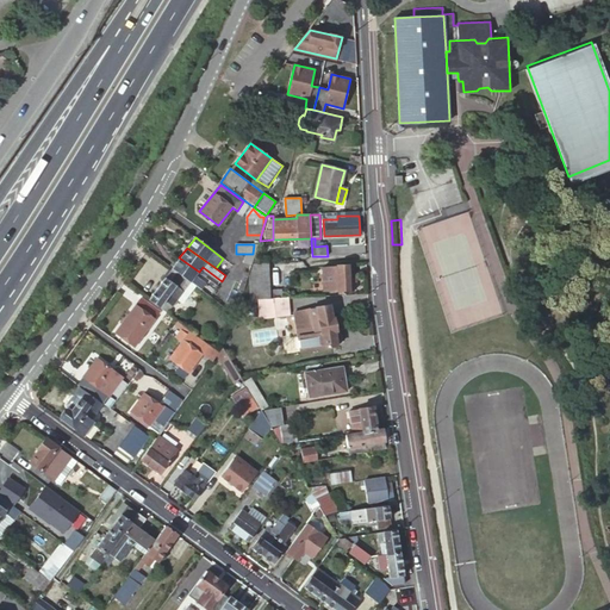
[(253,254),(247,254),(243,262),(251,266),(253,263),(255,254),(253,254)]
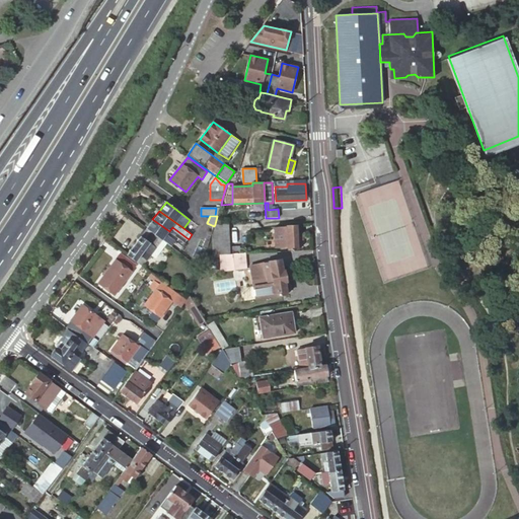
[(152,219),(146,228),(162,240),(170,246),(174,241),(166,234),(169,231),(152,219)]
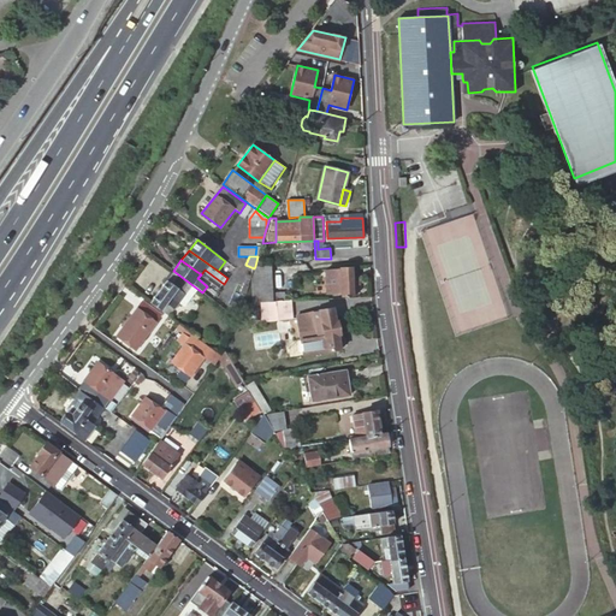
[(255,266),(254,268),(250,277),(248,282),(253,303),(274,301),(285,300),(285,292),(273,292),(271,265),(255,266)]
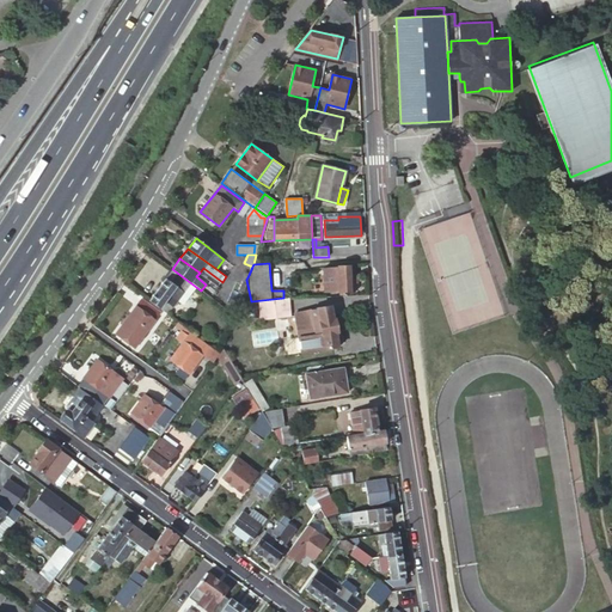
[(337,268),(324,269),(325,292),(340,292),(340,295),(350,294),(350,281),(349,273),(349,265),(337,267),(337,268)]
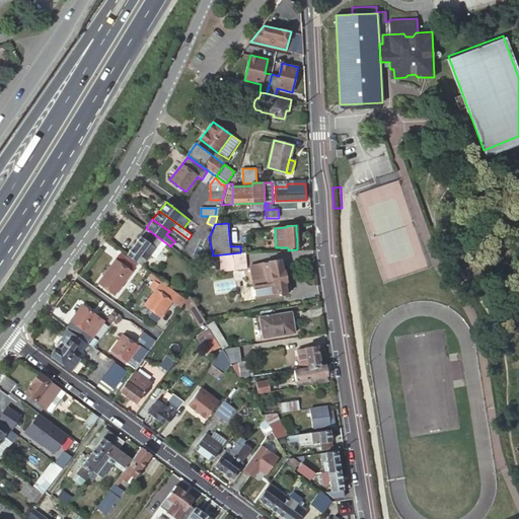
[(146,228),(126,255),(136,263),(145,250),(151,254),(162,240),(146,228)]
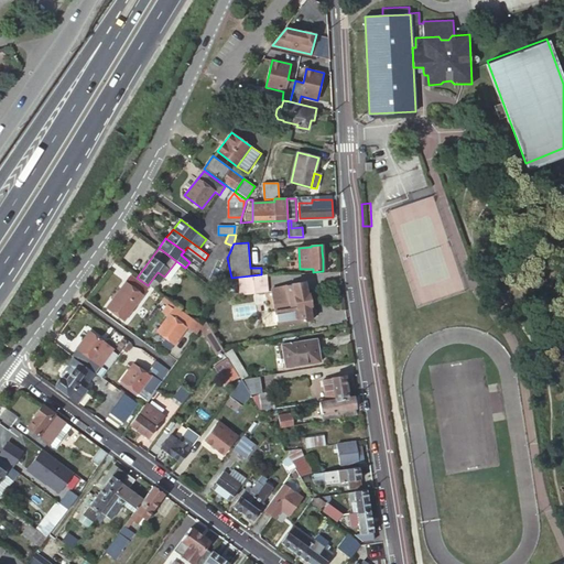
[(130,275),(107,308),(125,321),(148,289),(130,275)]
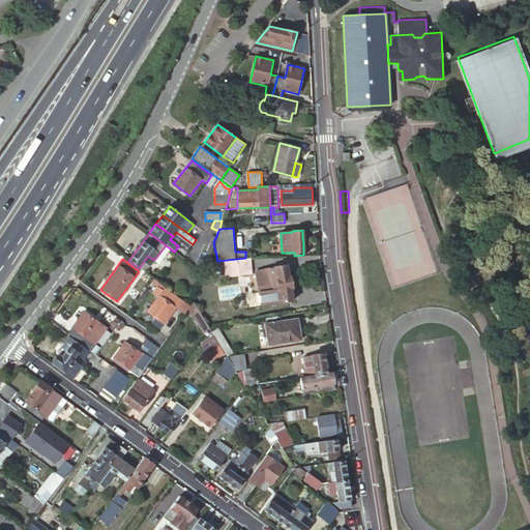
[(249,259),(226,261),(227,270),(228,276),(245,274),(252,274),(251,268),(249,259)]
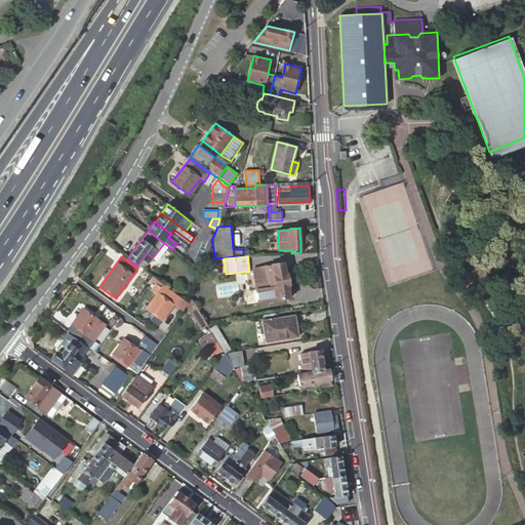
[(288,285),(290,284),(288,273),(286,274),(284,263),(267,266),(270,280),(276,279),(277,287),(256,290),(259,304),(290,297),(288,285)]
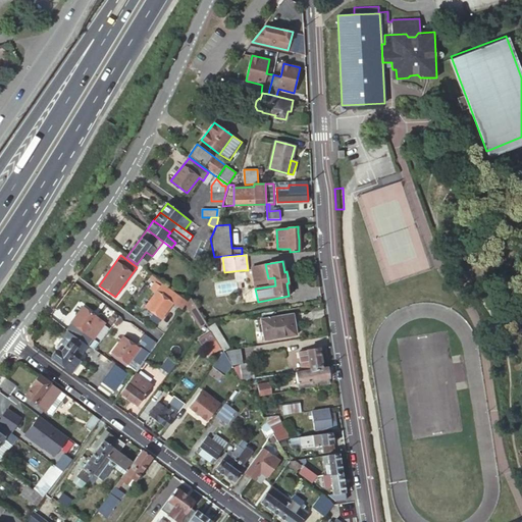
[(156,293),(145,308),(161,319),(178,296),(162,284),(160,288),(156,293)]
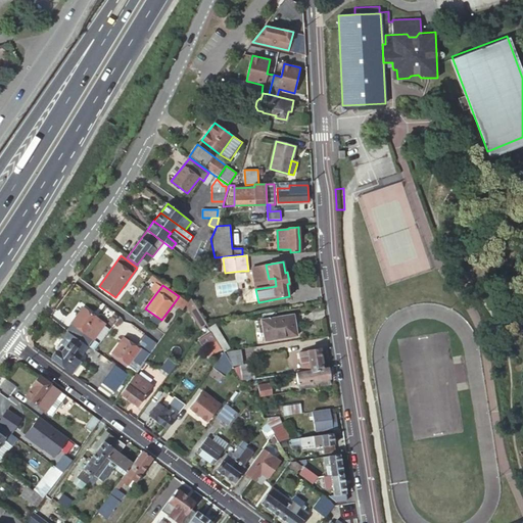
[(152,290),(156,293),(160,288),(156,285),(152,290)]
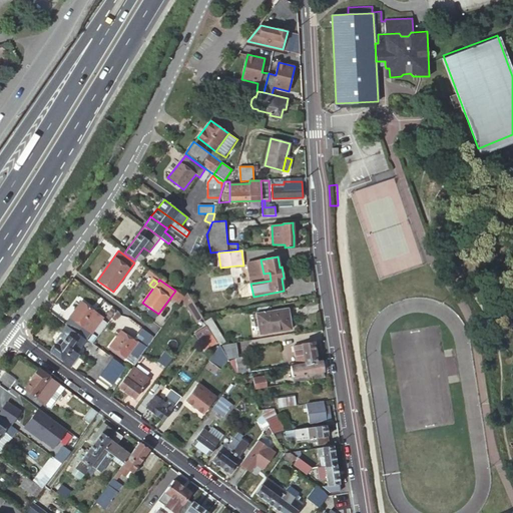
[(202,317),(187,292),(184,297),(182,299),(197,324),(202,317)]
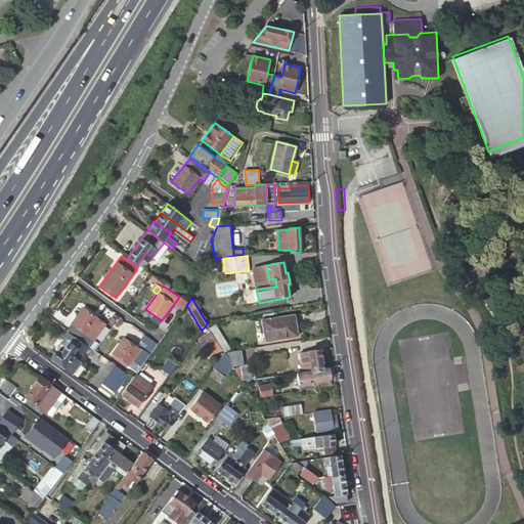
[(105,324),(83,308),(67,331),(83,342),(89,347),(105,324)]
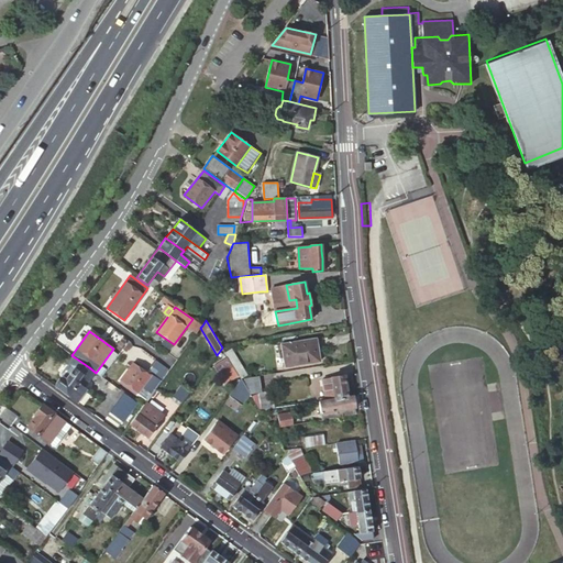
[(317,339),(282,344),(286,366),(320,361),(317,339)]
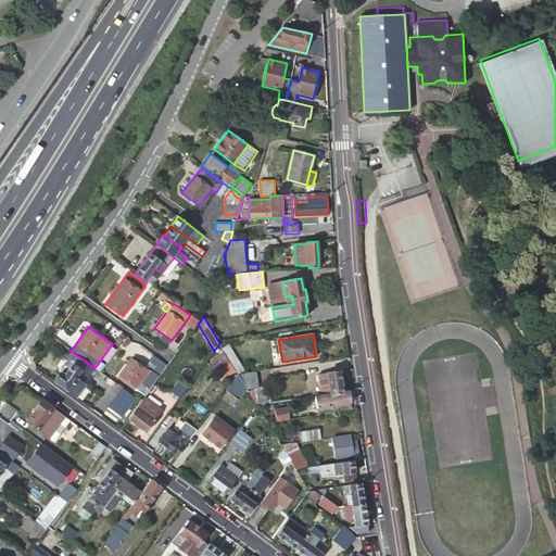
[(228,344),(223,349),(238,374),(244,370),(228,344)]
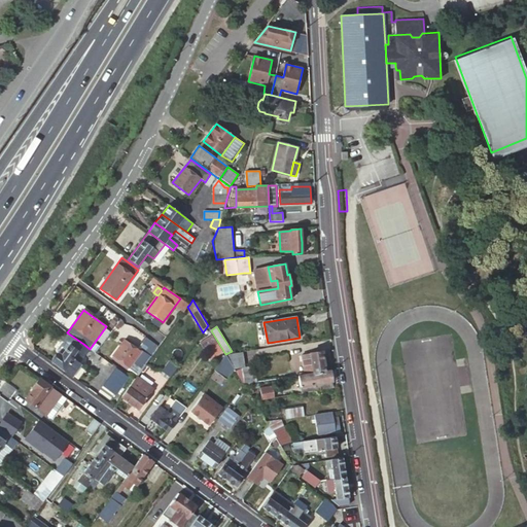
[(51,361),(72,377),(81,364),(78,362),(88,350),(89,349),(69,335),(64,341),(64,342),(69,345),(61,355),(59,353),(58,353),(51,361)]
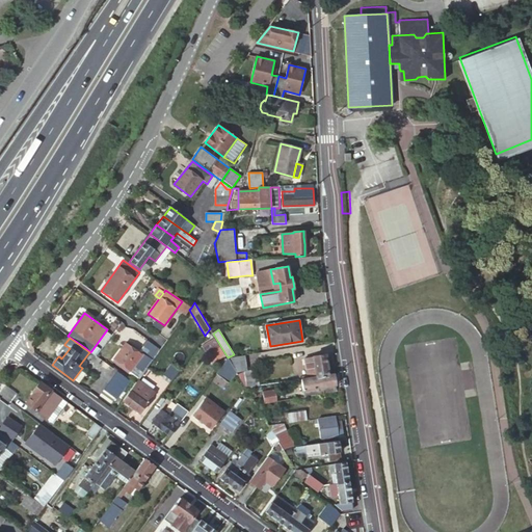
[(126,343),(113,360),(130,372),(131,370),(135,365),(143,371),(152,360),(152,358),(159,349),(148,341),(143,346),(145,347),(140,354),(126,343)]
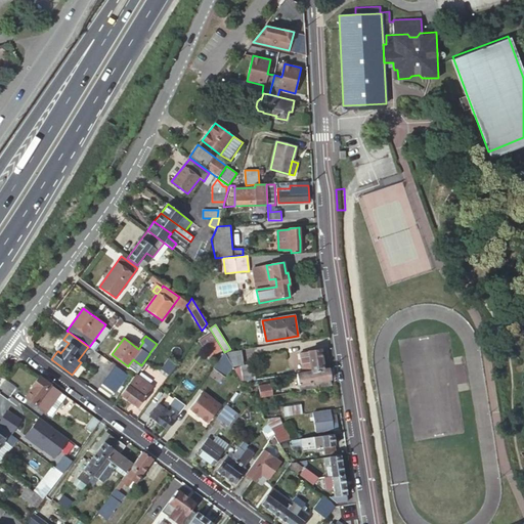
[(58,351),(60,353),(69,343),(63,340),(63,339),(61,340),(55,348),(56,350),(57,351),(58,351)]
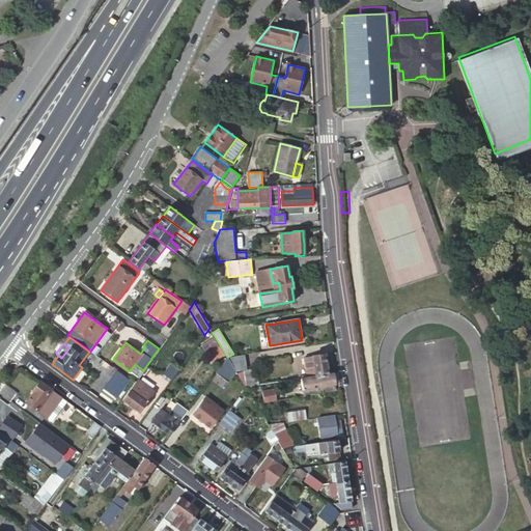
[(305,358),(308,376),(328,374),(325,354),(313,356),(313,357),(305,358)]
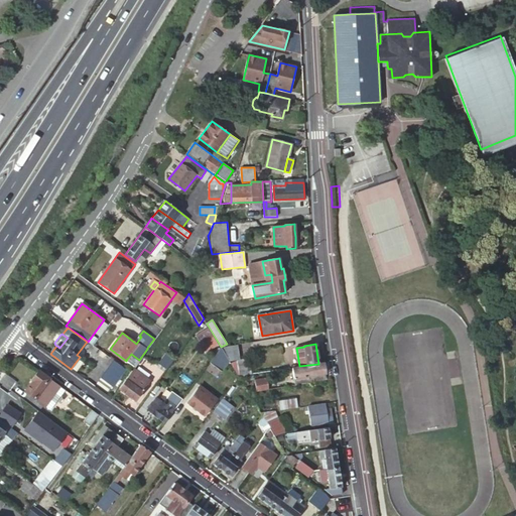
[(241,359),(239,345),(221,347),(230,361),(238,360),(241,359)]
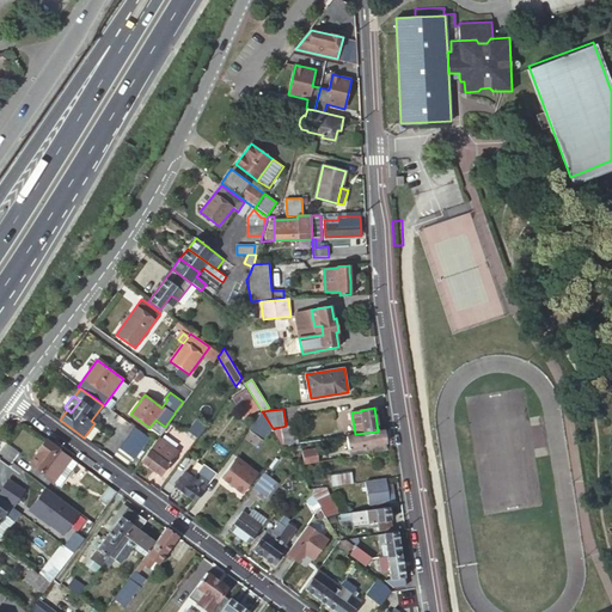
[(263,440),(273,428),(262,411),(249,430),(263,440)]
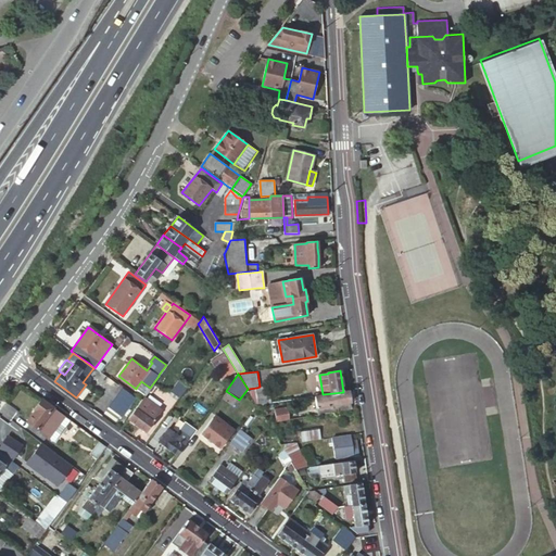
[(136,389),(118,376),(117,378),(135,390),(136,389)]
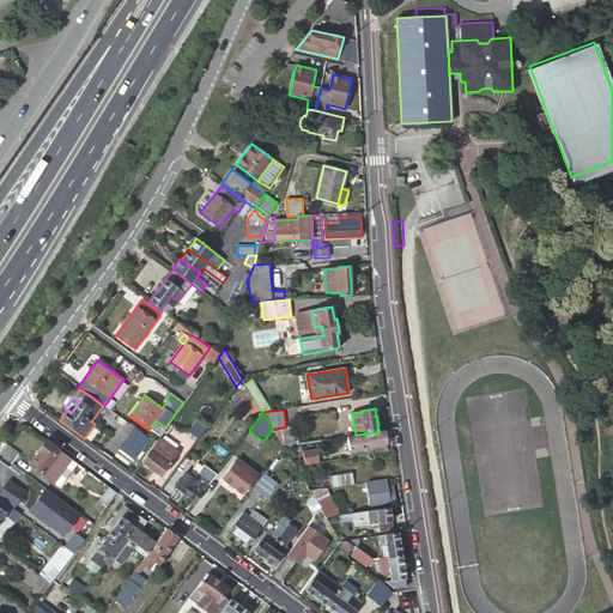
[(156,420),(151,426),(161,434),(165,428),(156,420)]
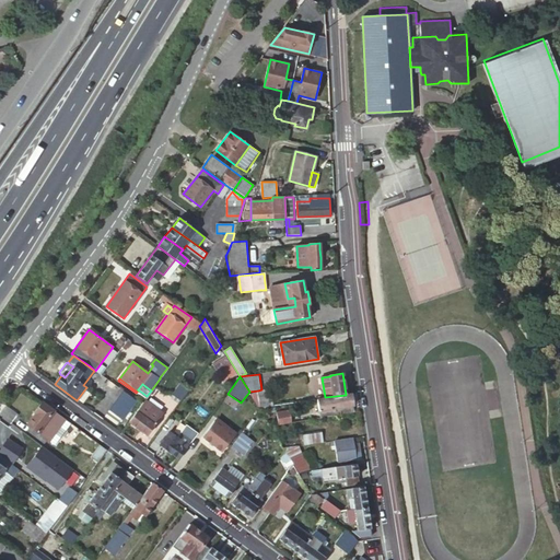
[(270,388),(261,389),(258,391),(261,407),(266,407),(272,406),(270,388)]
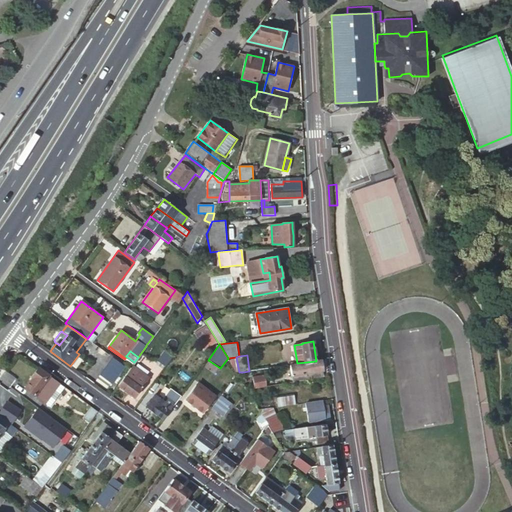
[(228,358),(238,375),(243,374),(243,372),(239,372),(236,357),(228,358)]
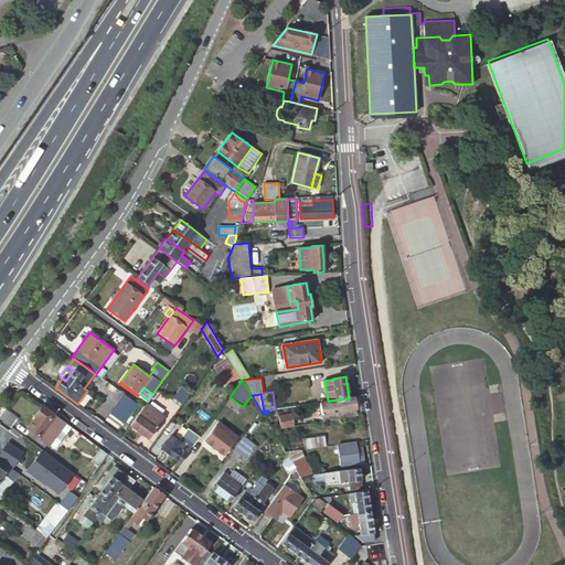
[(125,424),(139,405),(125,395),(106,419),(118,427),(123,422),(125,424)]
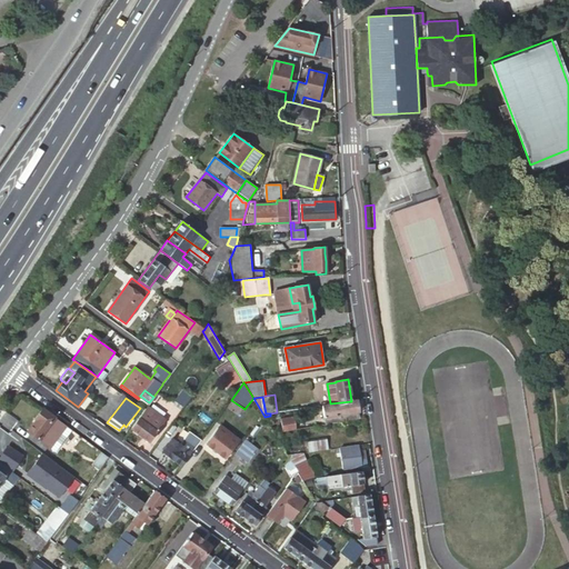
[(360,418),(357,400),(351,401),(330,403),(322,406),(326,425),(360,418)]
